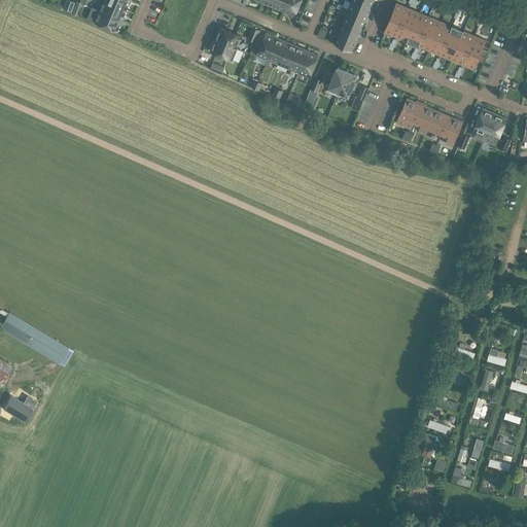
[(130,0),(105,0),(105,1),(127,10),(131,0),(130,0)]
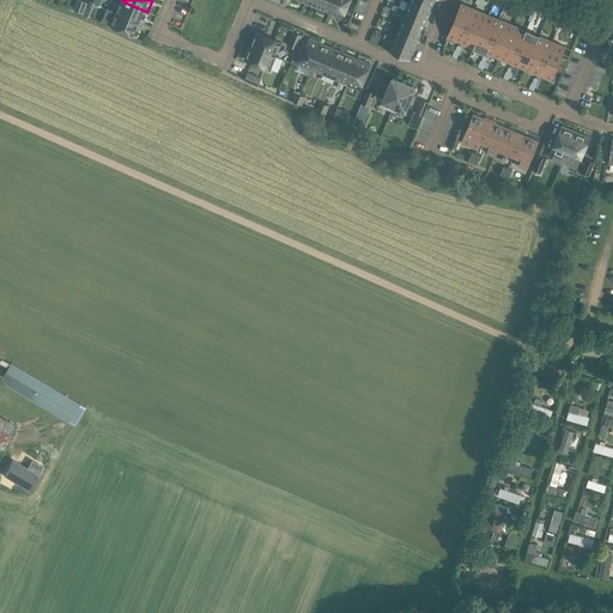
[(334,0),(321,0),(319,8),(329,13),(334,0)]
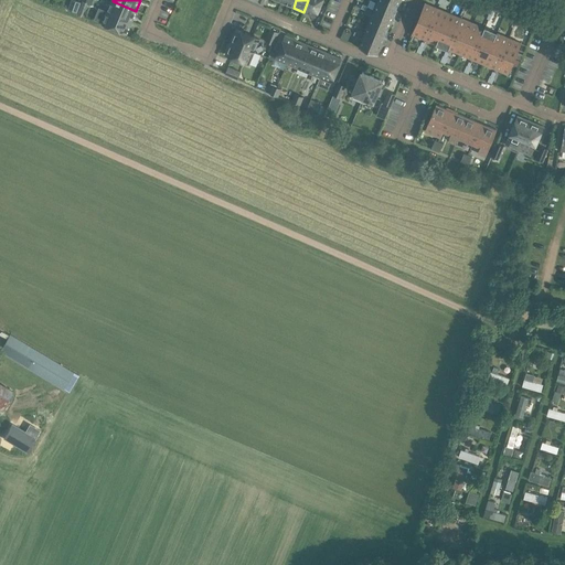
[(322,0),(308,0),(304,12),(316,17),(322,0)]
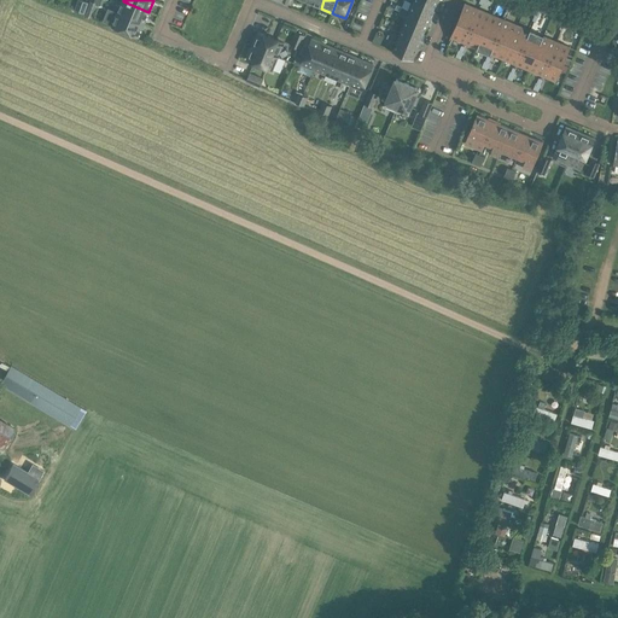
[(414,0),(413,3),(433,11),(437,0),(414,0)]
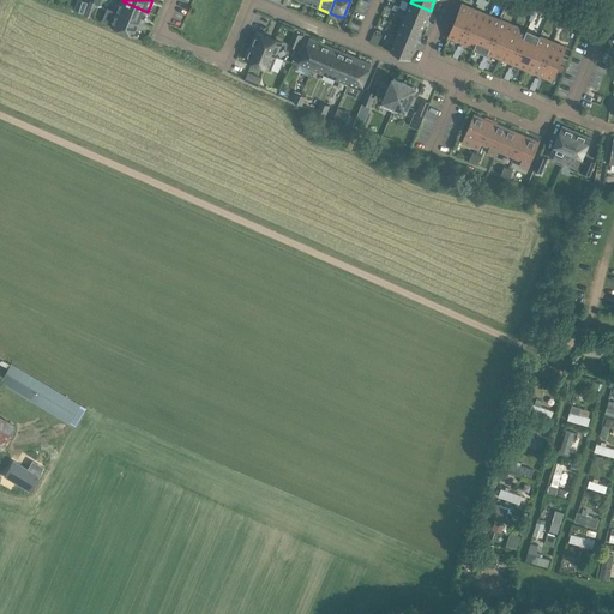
[(148,12),(122,1),(118,13),(143,24),(148,12)]
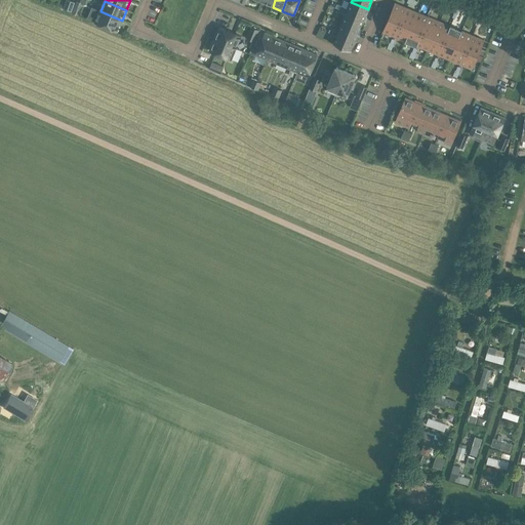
[(368,9),(351,2),(348,9),(341,6),(339,9),(347,12),(364,19),(368,9)]
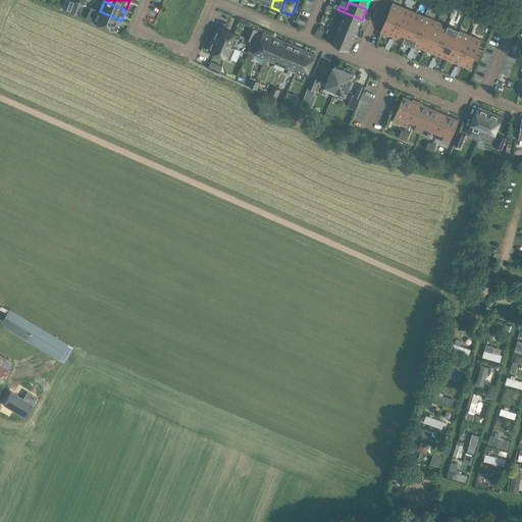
[(394,3),(387,17),(399,22),(405,7),(394,3)]
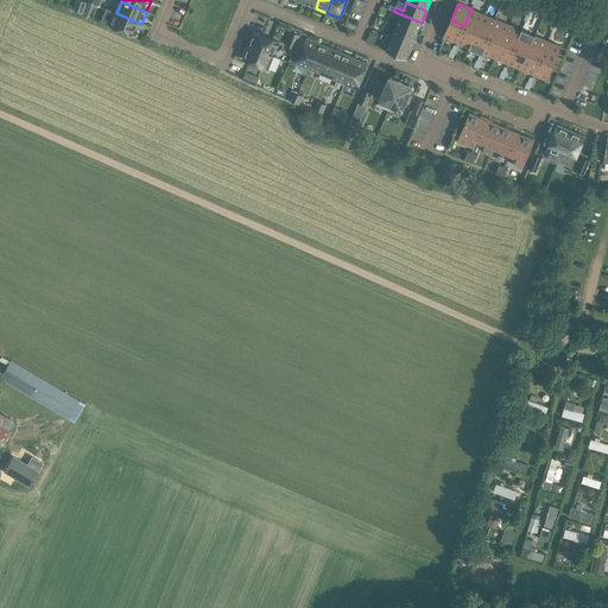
[(472,8),(464,26),(477,31),(485,14),(472,8)]
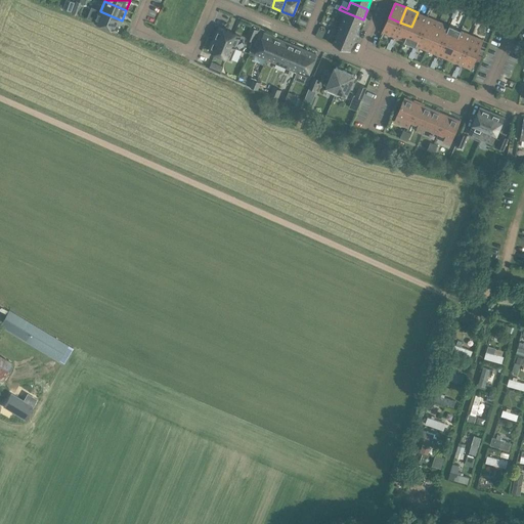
[(100,11),(96,9),(92,19),(118,31),(122,20),(100,11)]
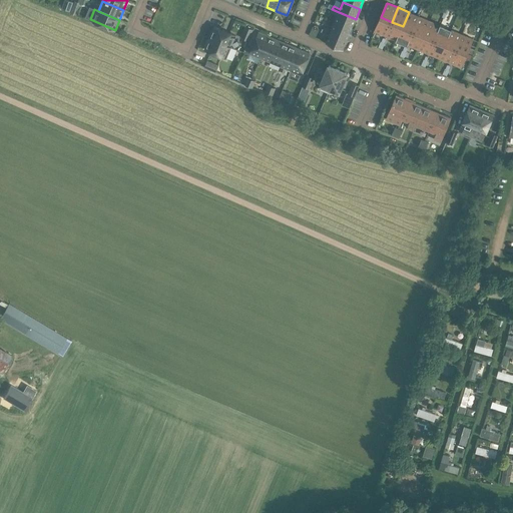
[(339,12),(332,9),(331,13),(338,15),(335,22),(352,29),(356,19),(339,12)]
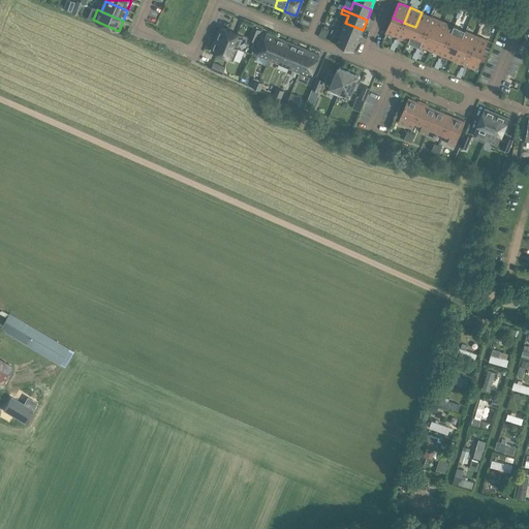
[(422,12),(415,27),(426,31),(432,17),(422,12)]
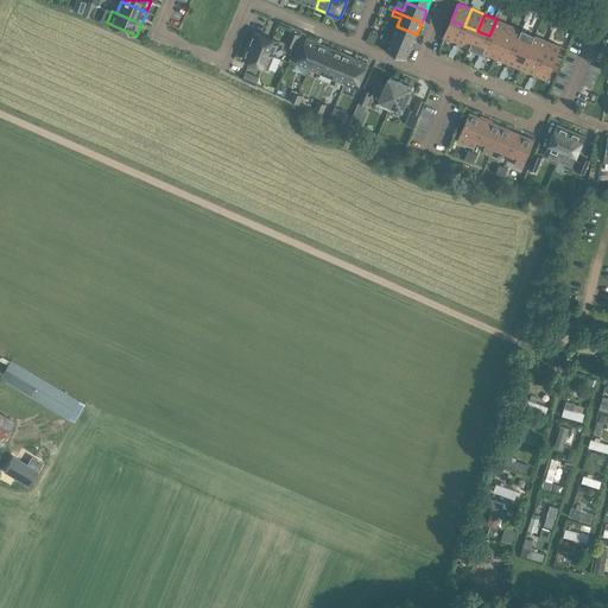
[(496,19),(489,36),(502,42),(510,25),(496,19)]
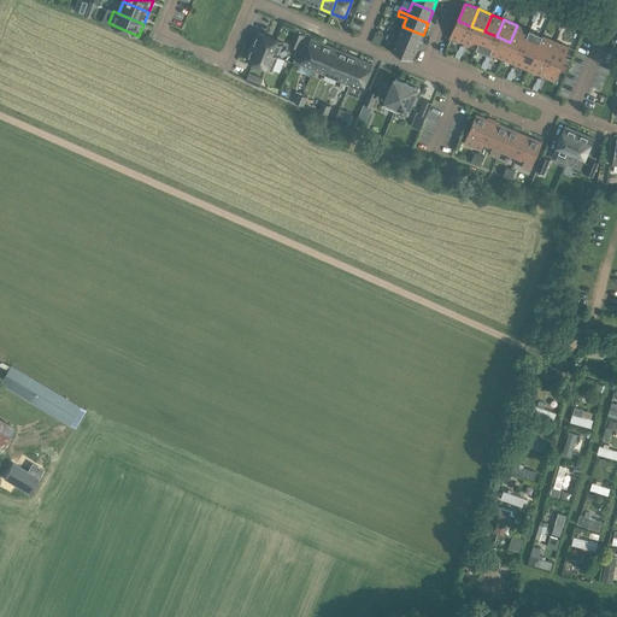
[(458,21),(451,37),(464,43),(471,27),(458,21)]
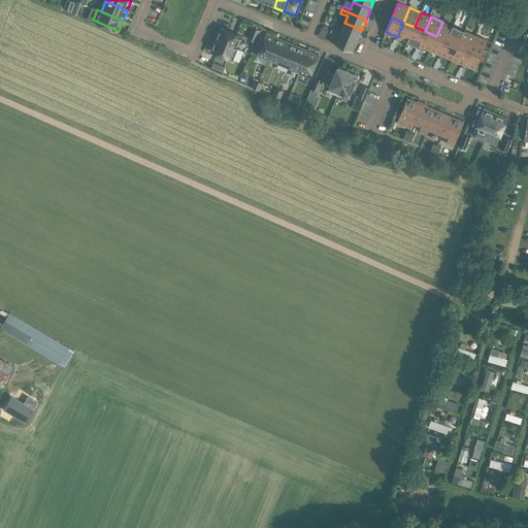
[(436,36),(448,40),(454,26),(443,22),(442,22),(436,36)]
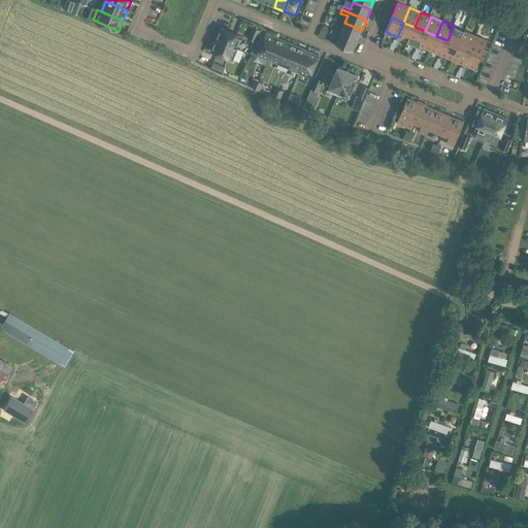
[(362,30),(344,23),(341,30),(335,27),(333,30),(340,33),(357,40),(362,30)]
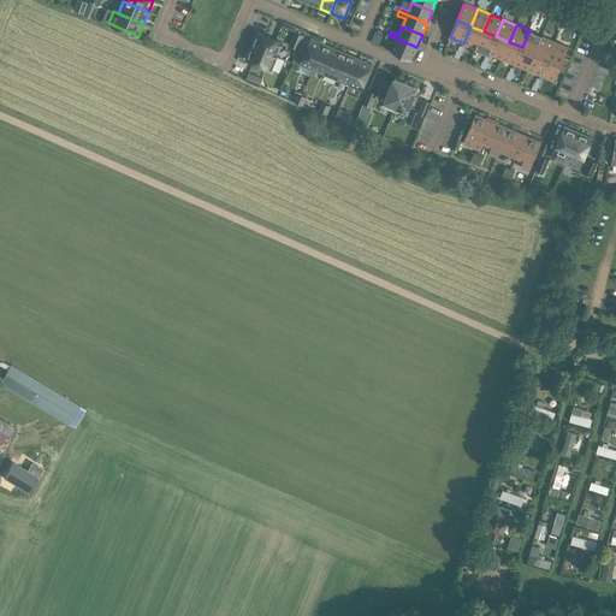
[(463,43),(477,48),(484,31),(471,27),(463,43)]
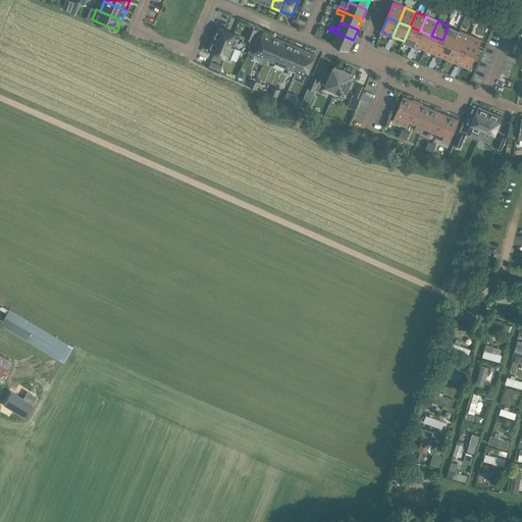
[(449,25),(442,40),(453,45),(459,31),(449,25)]
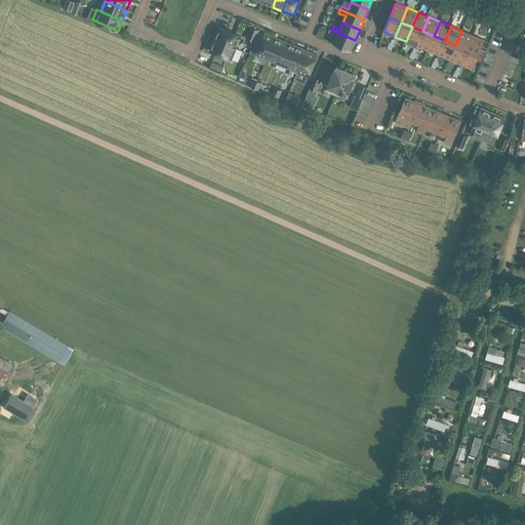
[(219,27),(214,39),(237,48),(241,36),(219,27)]
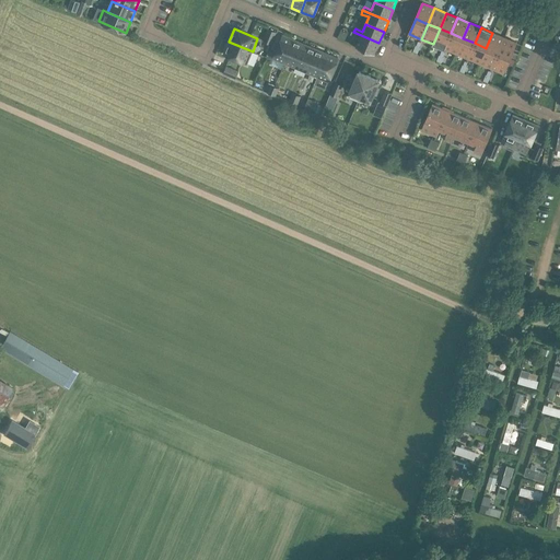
[(440,28),(433,44),(444,49),(451,33),(440,28)]
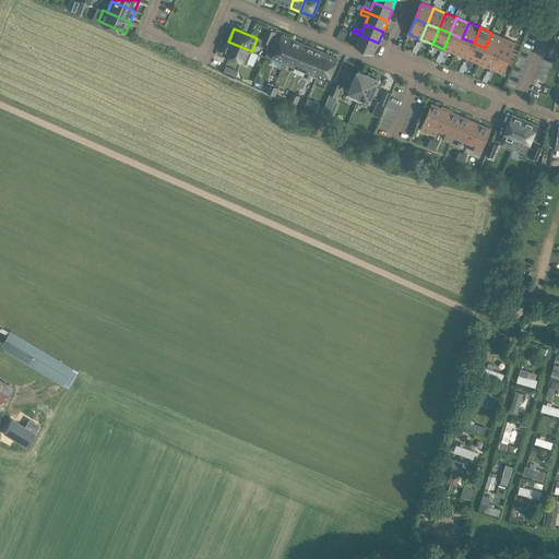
[(373,54),(378,43),(360,35),(353,32),(352,36),(358,38),(355,46),(373,54)]
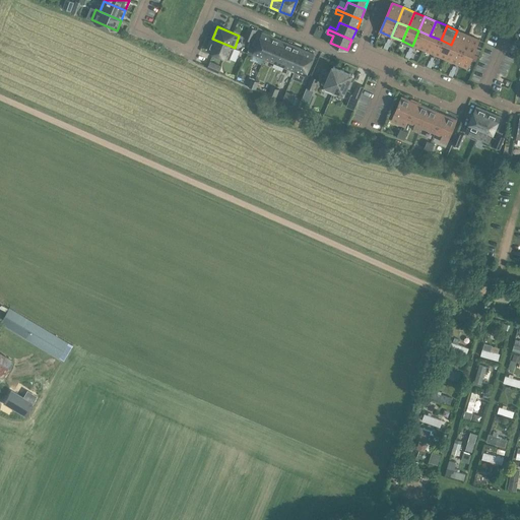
[(418,30),(412,46),(424,50),(430,36),(418,30)]
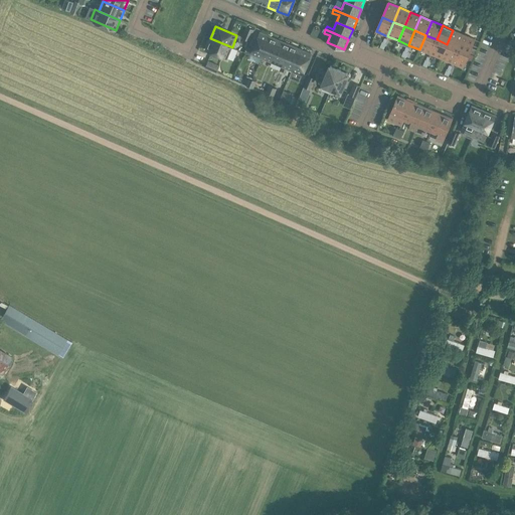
[(453,30),(447,44),(458,48),(464,34),(453,30)]
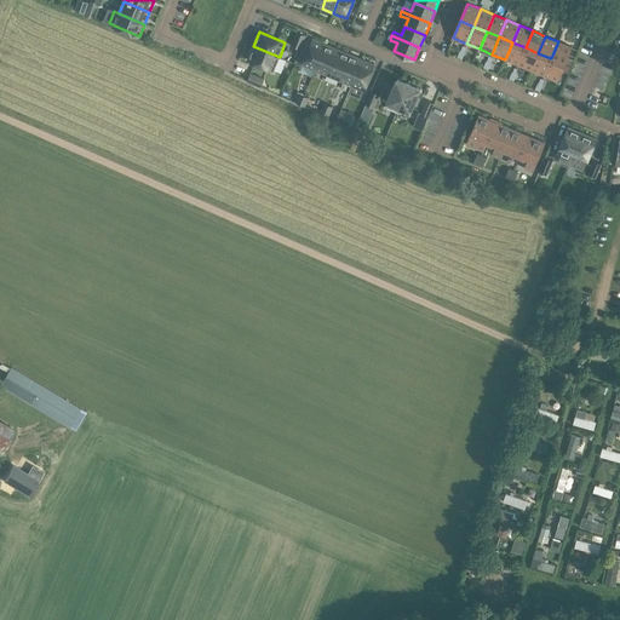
[(326,44),(314,39),(303,64),(315,70),(326,44)]
